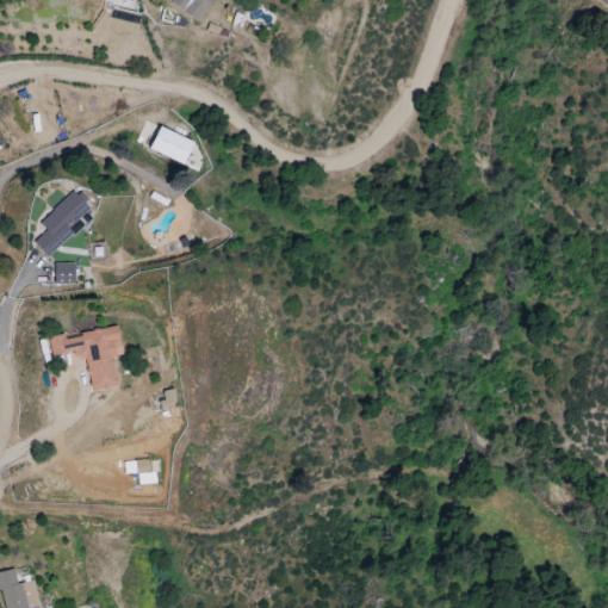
[(172,0),(198,20),(213,0),(172,0)]
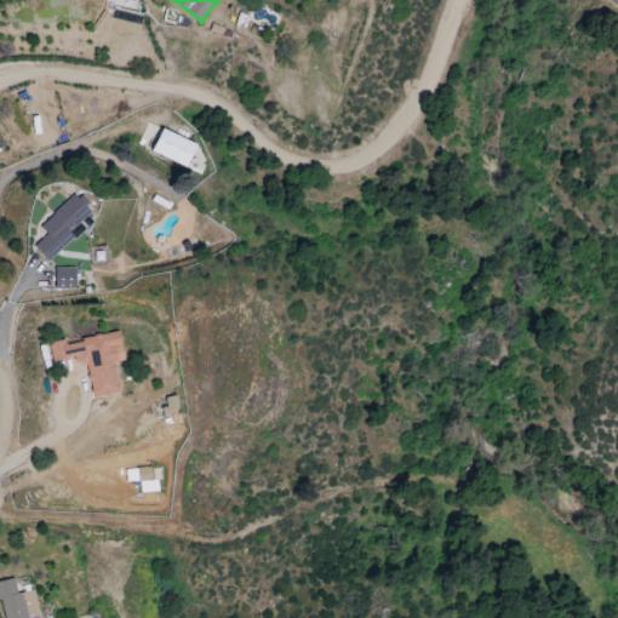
[(153,150),(188,165),(198,142),(162,127),(153,150)]
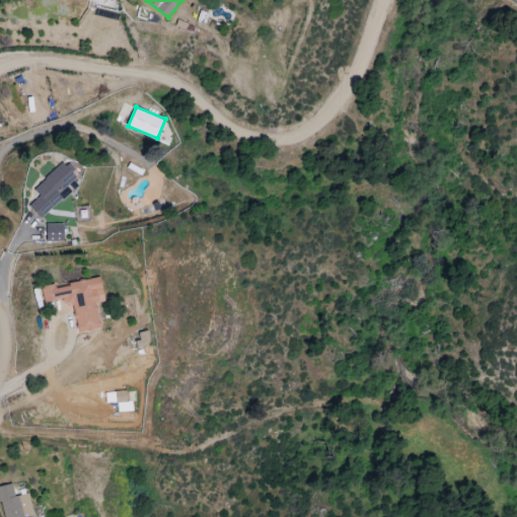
[(63,198),(58,192),(76,176),(63,161),(33,188),(40,195),(29,204),(40,217),(63,198)]
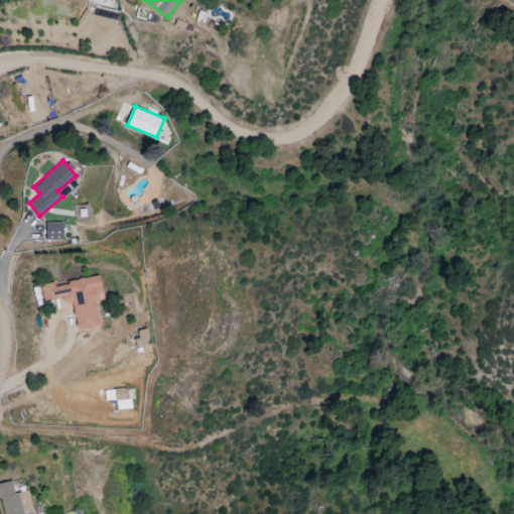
[(65,221),(78,203),(62,191),(52,206),(58,210),(55,215),(65,221)]
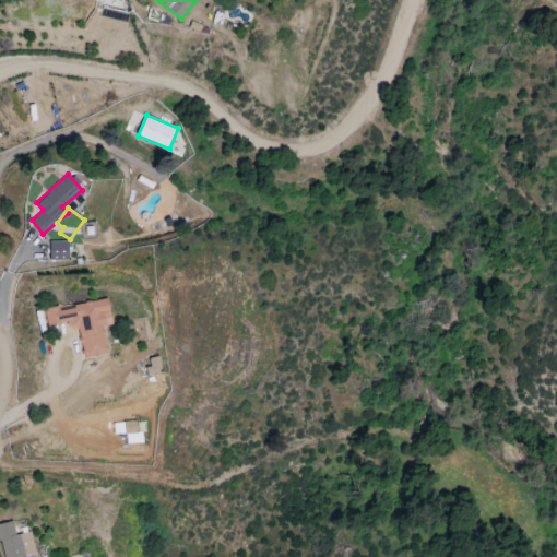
[(50,240),(50,258),(69,258),(68,239),(50,240)]
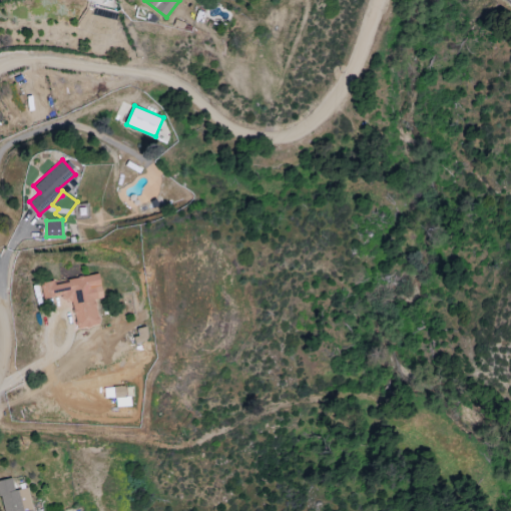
[(44,300),(72,295),(77,328),(100,324),(96,298),(103,297),(99,274),(55,282),(54,280),(41,282),(44,300)]
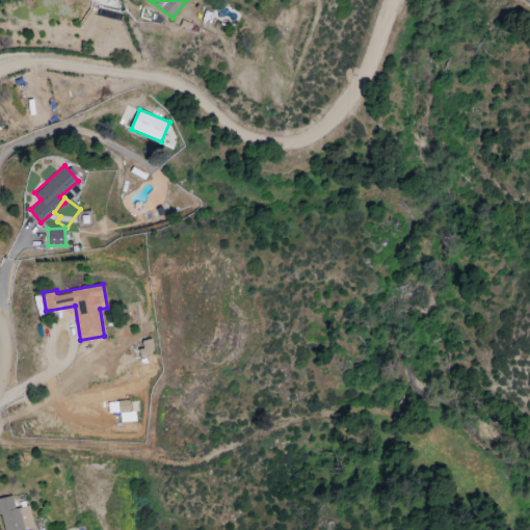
[(0,496),(0,509),(3,529),(34,529),(29,504),(15,507),(12,494),(0,496)]
